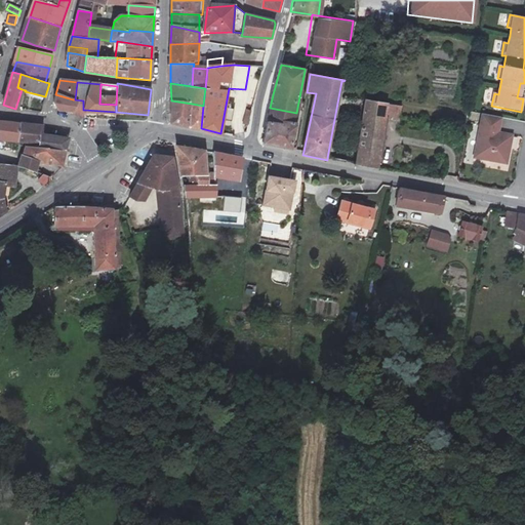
[(73,99),(55,94),(53,103),(57,109),(71,110),(73,99)]
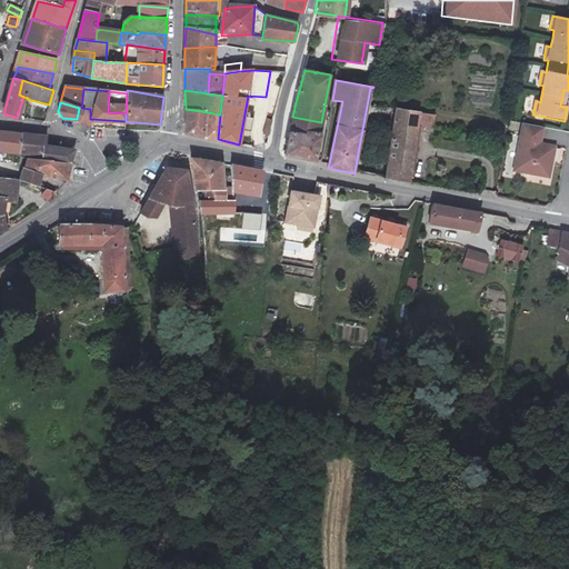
[(410,182),(418,123),(419,117),(420,112),(397,107),(395,123),(409,126),(408,138),(392,136),(386,178),(387,179),(410,182)]
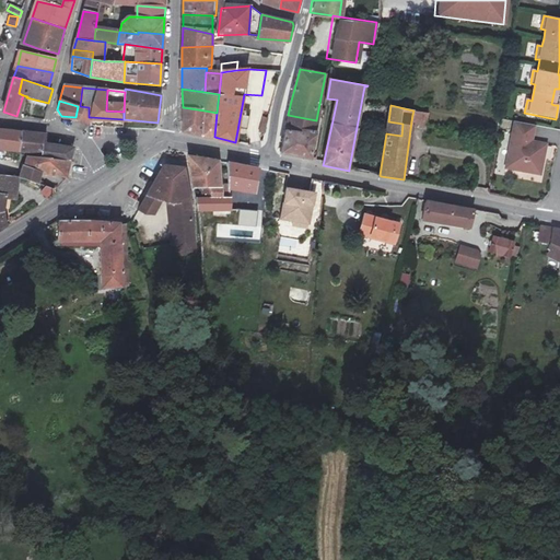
[(80,106),(78,106),(76,117),(76,119),(91,125),(91,117),(89,117),(89,107),(80,106)]
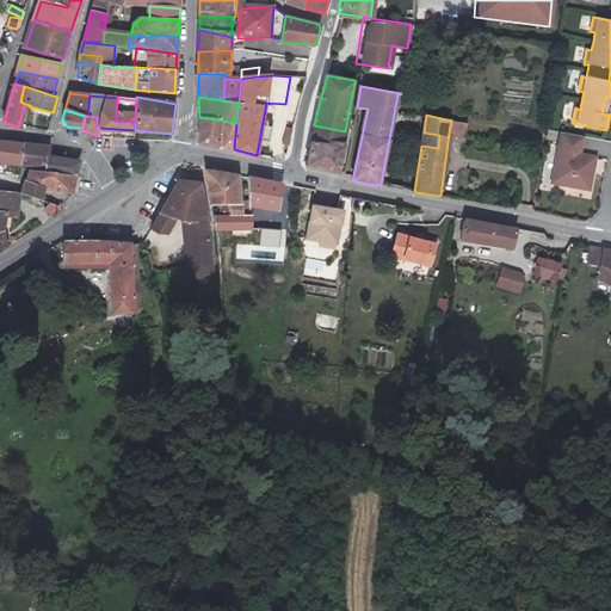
[(199,117),(199,129),(222,133),(223,121),(199,117)]
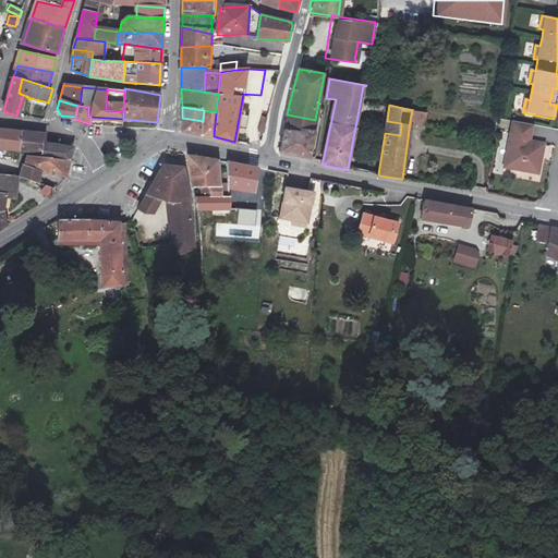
[(202,134),(214,136),(216,112),(204,110),(203,121),(202,134)]
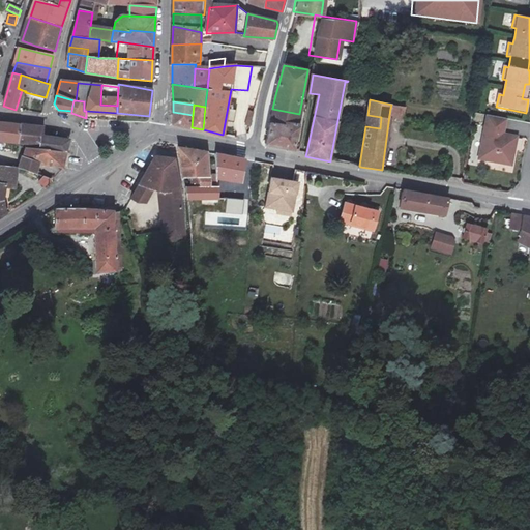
[(299,114),(272,109),(266,144),(293,150),(299,114)]
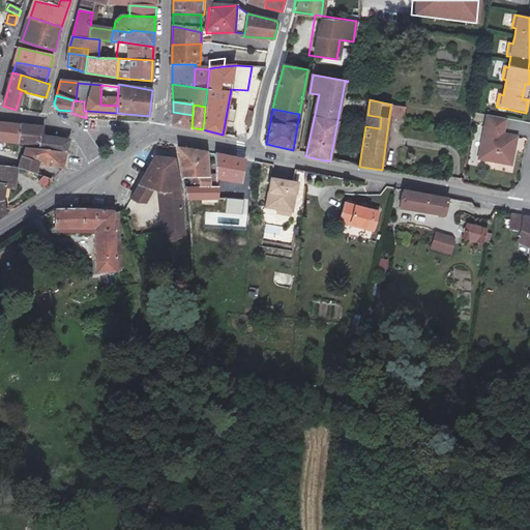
[(401,110),(390,109),(389,115),(400,117),(400,116),(401,110)]
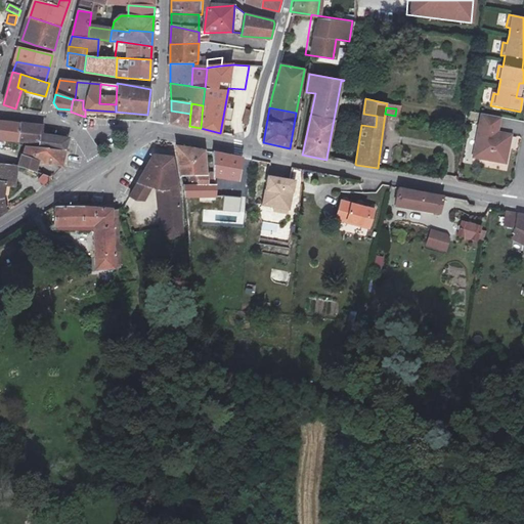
[(190,114),(171,111),(171,122),(189,126),(190,114)]
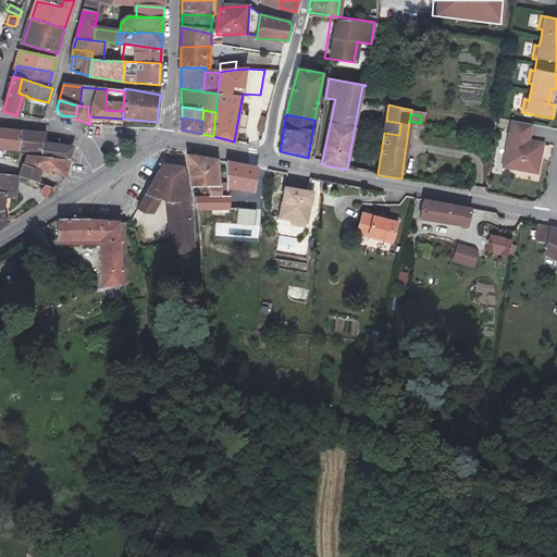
[(530,139),(532,125),(508,120),(499,169),(539,175),(545,141),(530,139)]
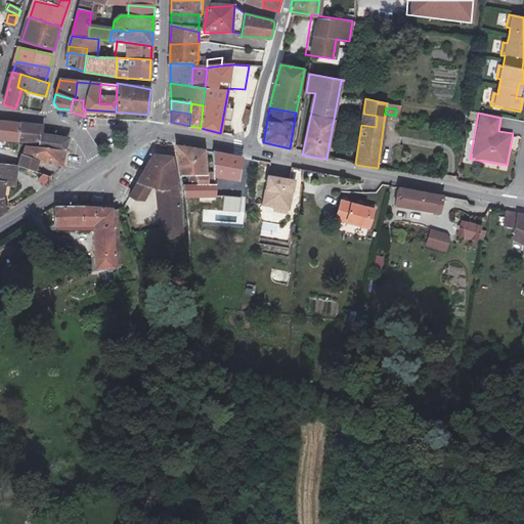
[(363,114),(361,125),(376,127),(377,116),(363,114)]
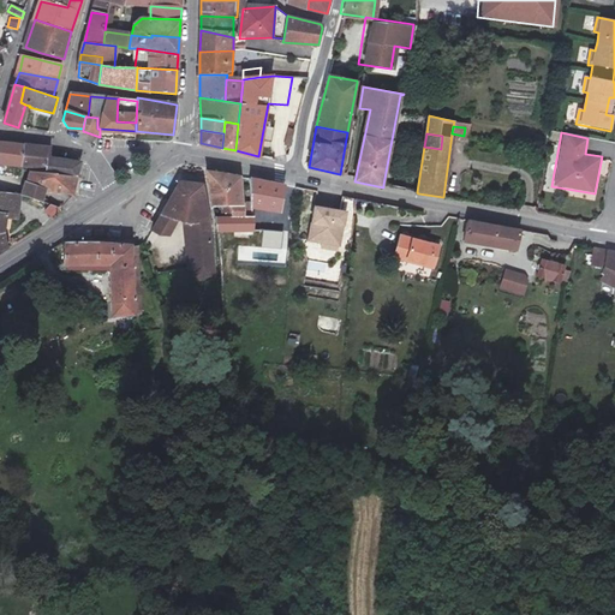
[(0,141),(0,161),(21,165),(22,144),(0,141)]
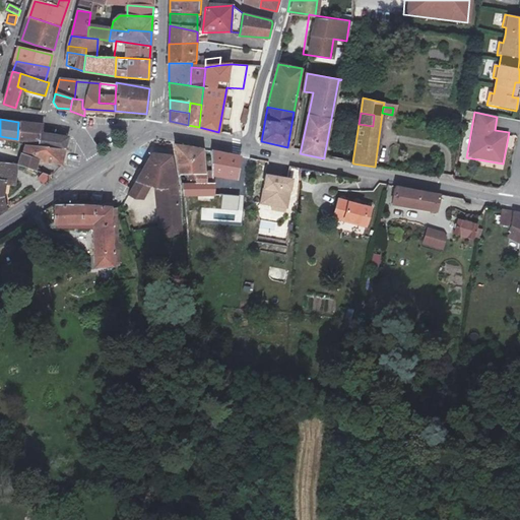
[(18,122),(17,139),(37,143),(37,145),(36,146),(64,149),(68,136),(42,133),(43,125),(18,122)]
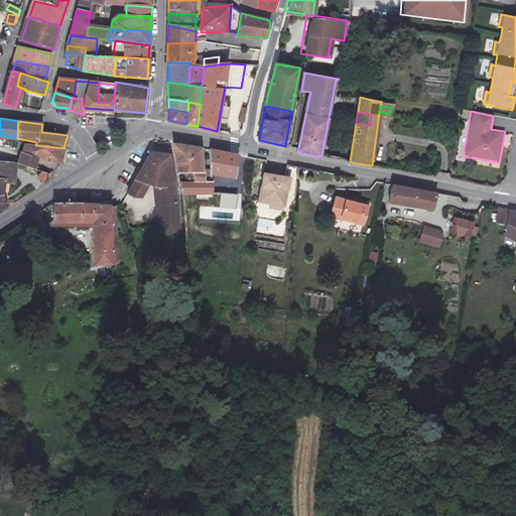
[(63,148),(35,145),(25,144),(23,153),(22,152),(19,163),(35,168),(39,159),(60,162),(63,148)]
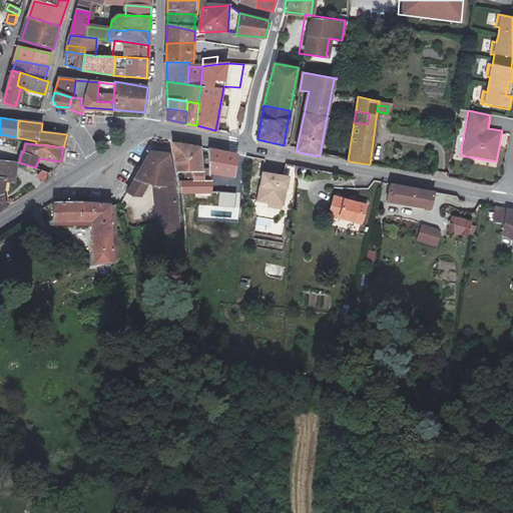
[(195,172),(204,172),(199,146),(187,145),(184,150),(187,171),(195,172)]
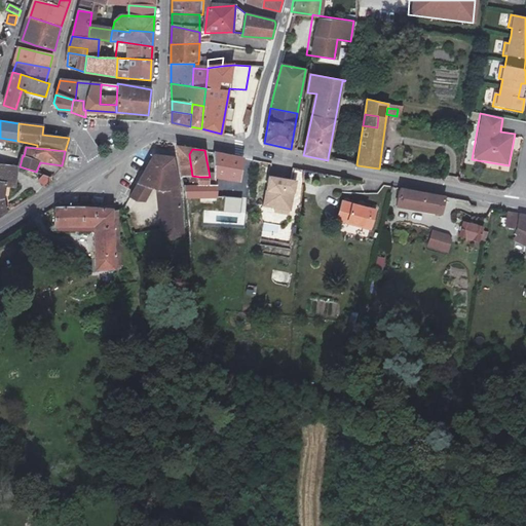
[(215,152),(217,177),(241,182),(243,158),(215,152)]
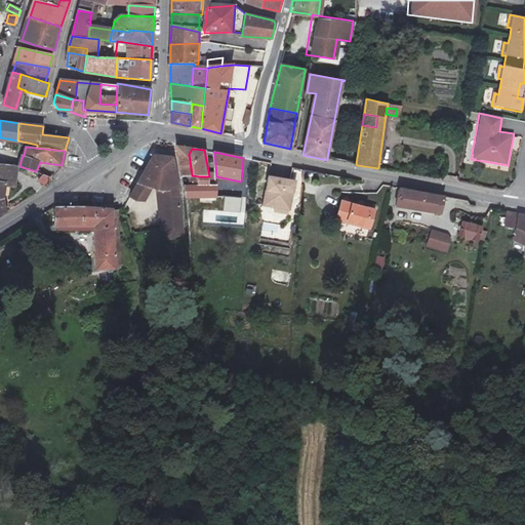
[(157,187),(160,226),(177,224),(176,212),(167,155),(150,153),(127,194),(133,197),(139,197),(146,185),(157,187)]
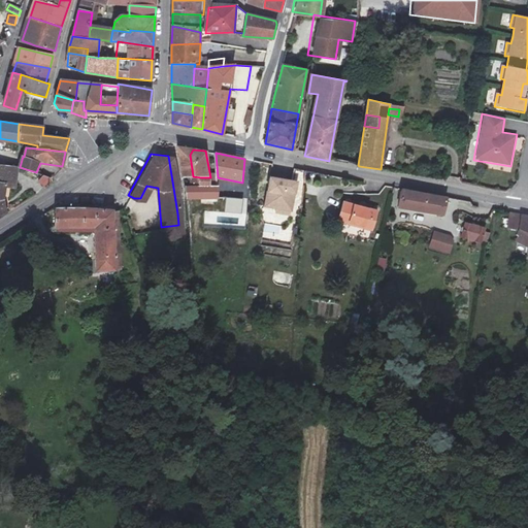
[(15,186),(18,166),(0,164),(0,218),(6,213),(2,200),(5,185),(15,186)]
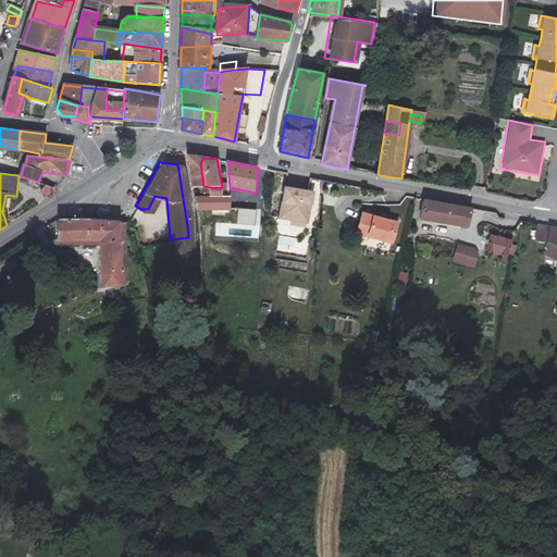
[(41,192),(48,196),(54,187),(46,184),(41,192)]
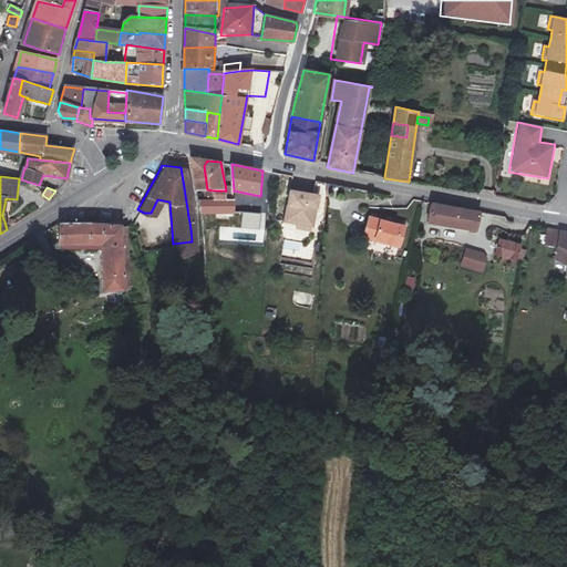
[(215,199),(216,191),(207,189),(203,189),(204,199),(215,199)]
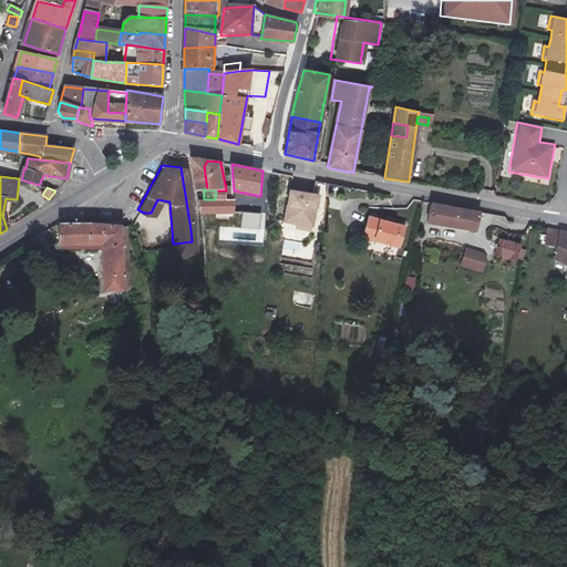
[(140,205),(143,198),(129,191),(125,196),(140,205)]
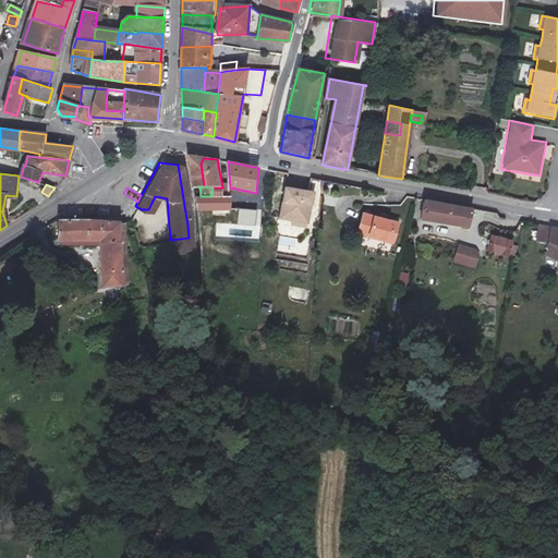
[(230,196),(230,187),(222,187),(213,187),(211,196),(230,196)]
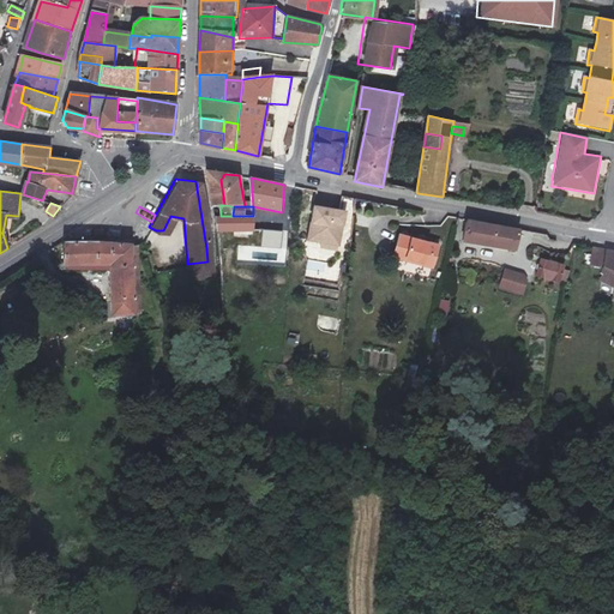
[(318,206),(313,236),(326,239),(327,234),(344,238),(349,211),(318,206)]
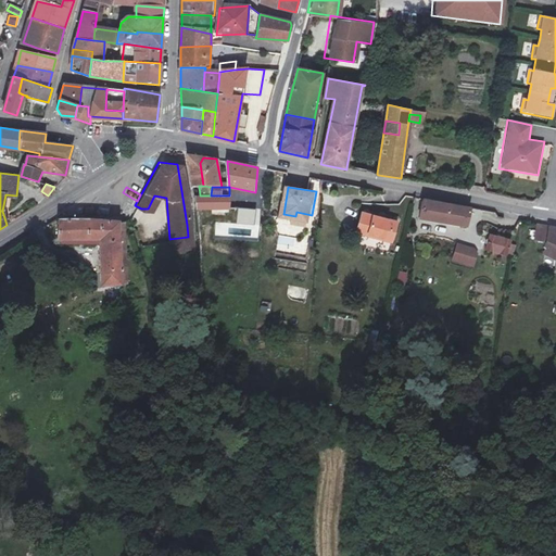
[(229,196),(211,196),(200,196),(193,196),(197,211),(198,225),(205,224),(204,209),(225,207),(225,213),(231,214),(229,196)]
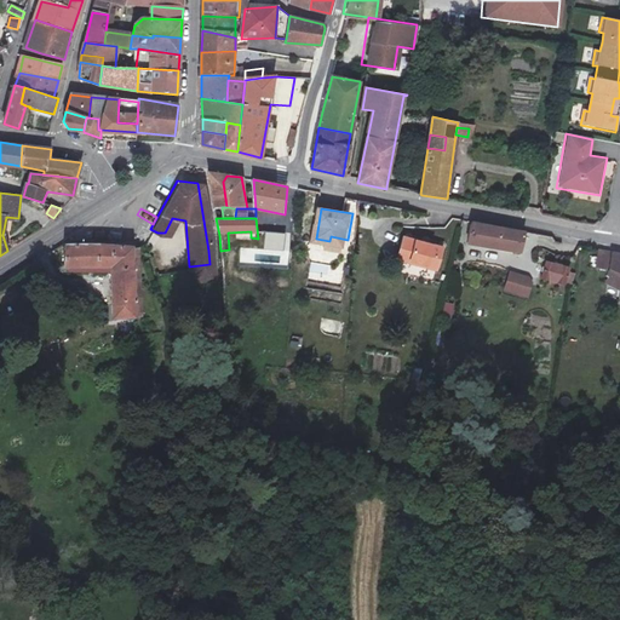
[(521,251),(523,230),(472,222),(469,242),(521,251)]
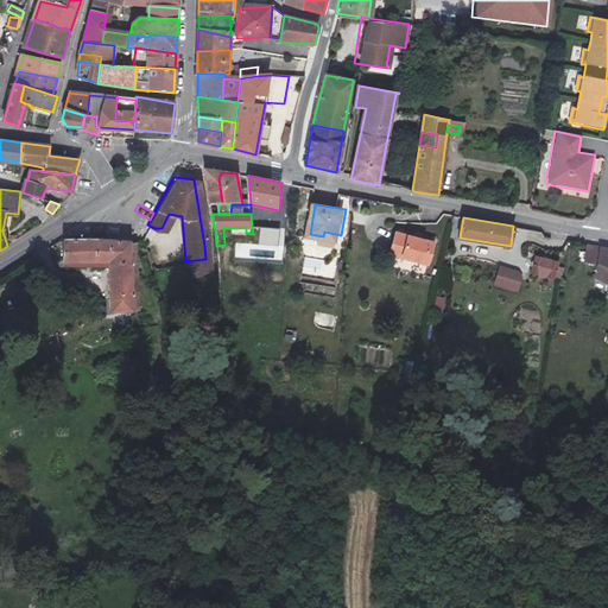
[(393,233),(390,251),(387,258),(428,267),(434,242),(393,233)]
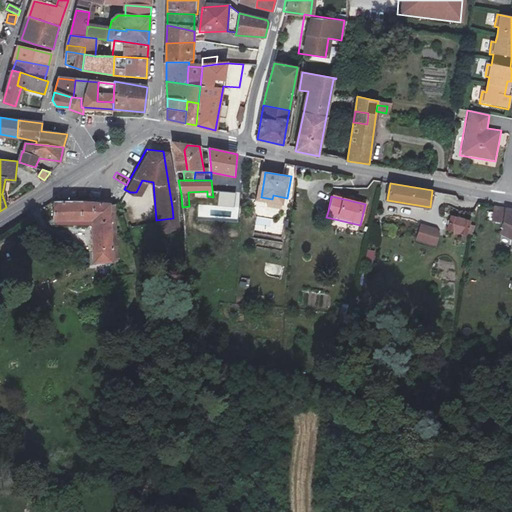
[(114,262),(111,202),(54,200),(54,201),(53,219),(92,221),(94,263),(114,262)]
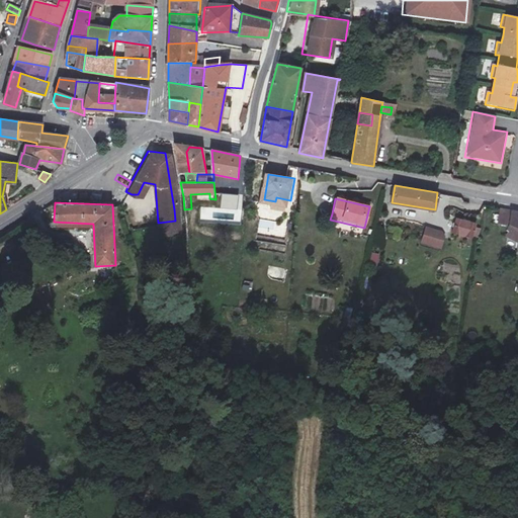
[(118,204),(112,204),(115,265),(121,264),(118,204)]
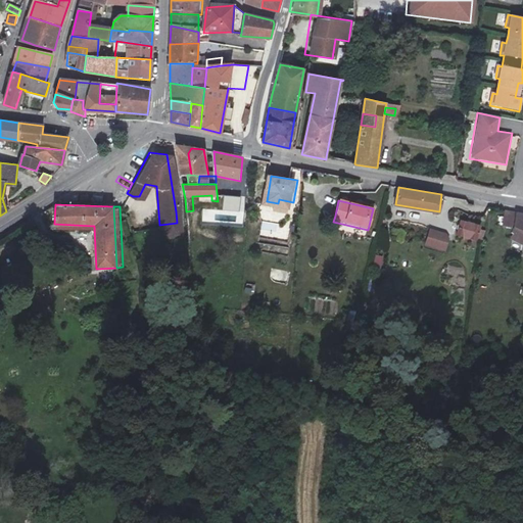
[(503,226),(514,229),(516,214),(505,211),(503,226)]
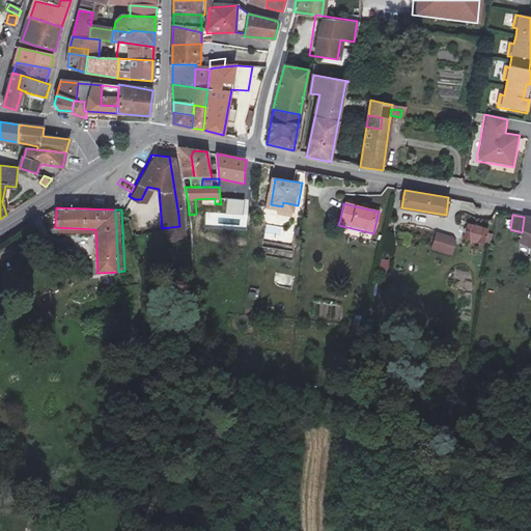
[(530,218),(524,217),(522,232),(520,244),(530,248),(530,218)]
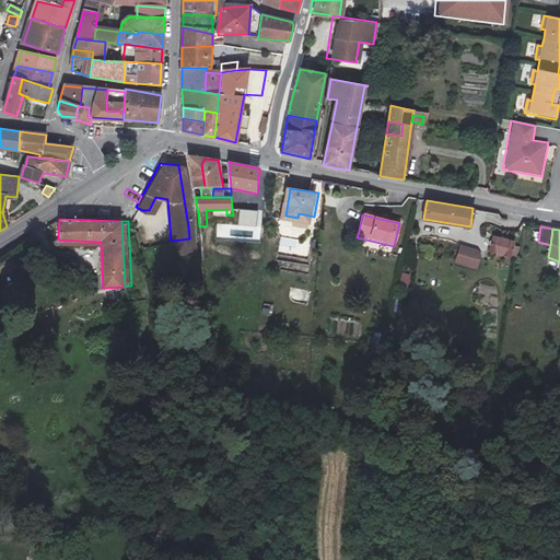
[(514,242),(494,235),(490,249),(511,256),(514,242)]
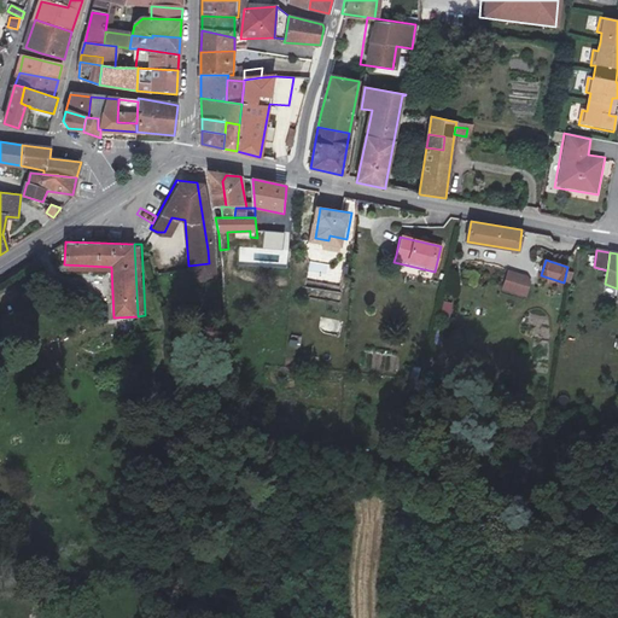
[(209,263),(188,266),(194,280),(215,279),(209,263)]
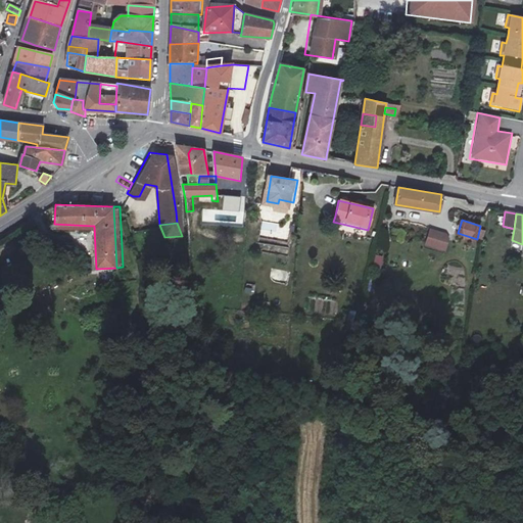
[(431,230),(426,245),(445,251),(450,236),(431,230)]
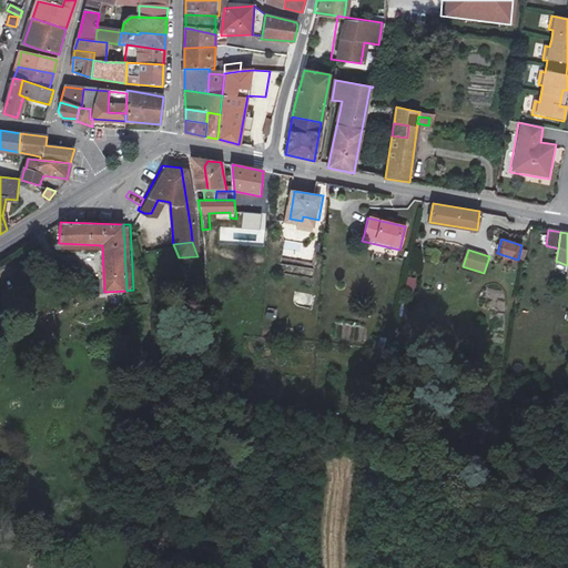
[(412,295),(416,279),(407,276),(404,293),(412,295)]
